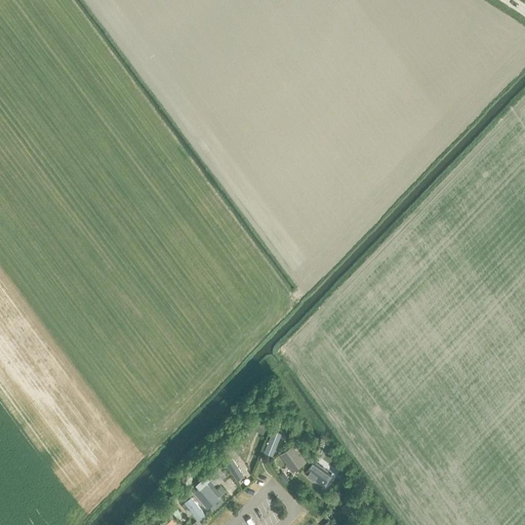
[(254,423),(265,429),(268,421),(256,417),(254,423)]
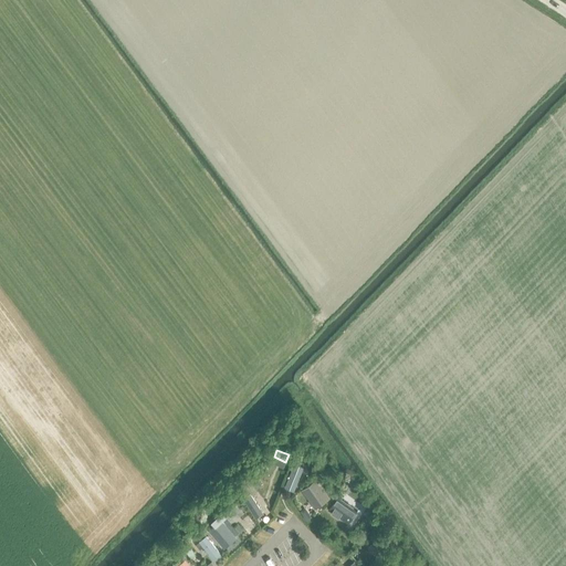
[(304,463),(296,461),(290,479),(290,480),(296,482),(304,463)]
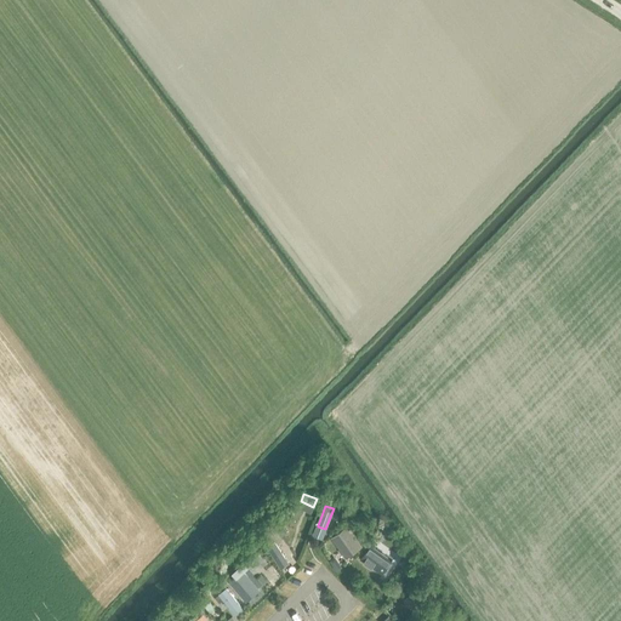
[(283,525),(277,529),(281,536),(288,531),(283,525)]
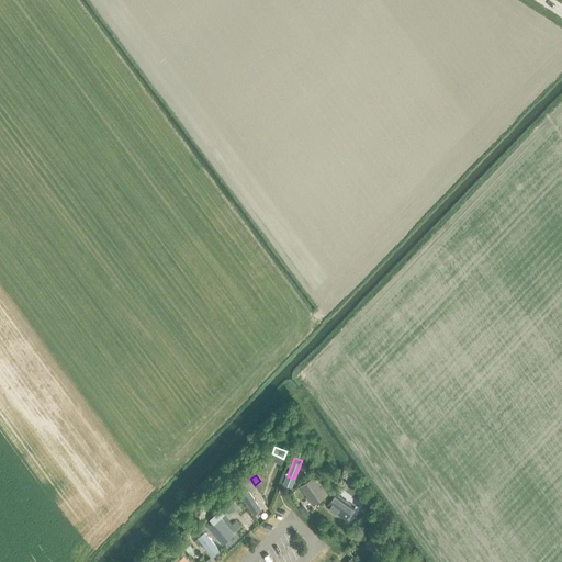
[(305,483),(300,487),(313,505),(318,501),(305,483)]
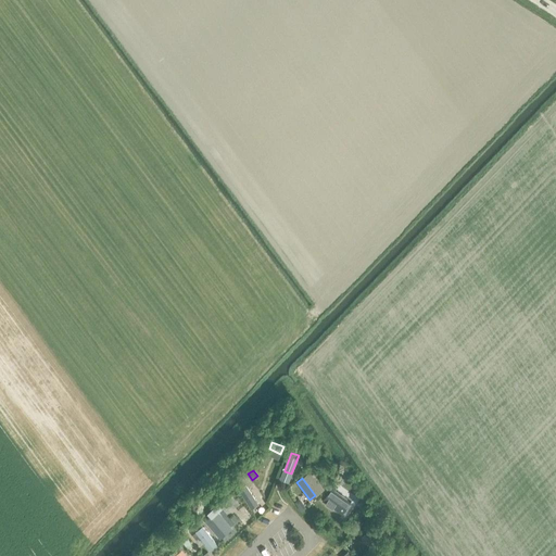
[(261,503),(248,483),(239,489),(253,508),(261,503)]
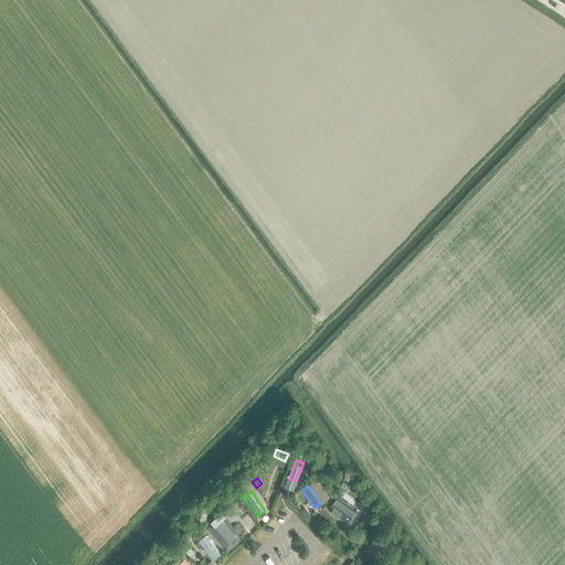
[(337,496),(327,509),(347,523),(356,510),(337,496)]
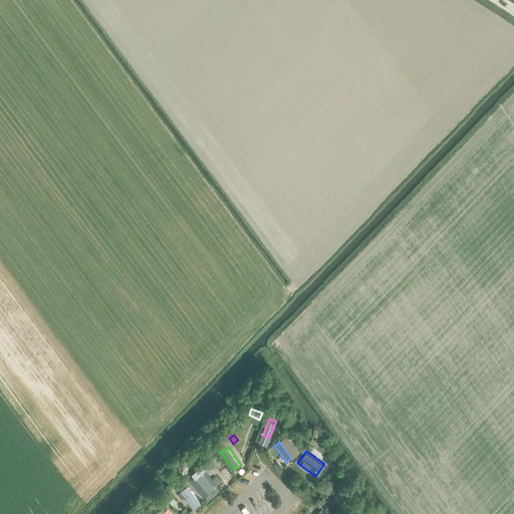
[(340,458),(332,464),(336,469),(344,463),(340,458)]
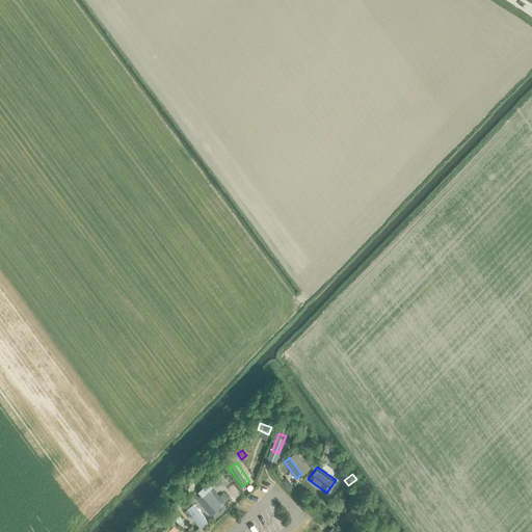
[(204,493),(196,499),(210,515),(221,505),(209,490),(218,481),(215,477),(201,490),(204,493)]
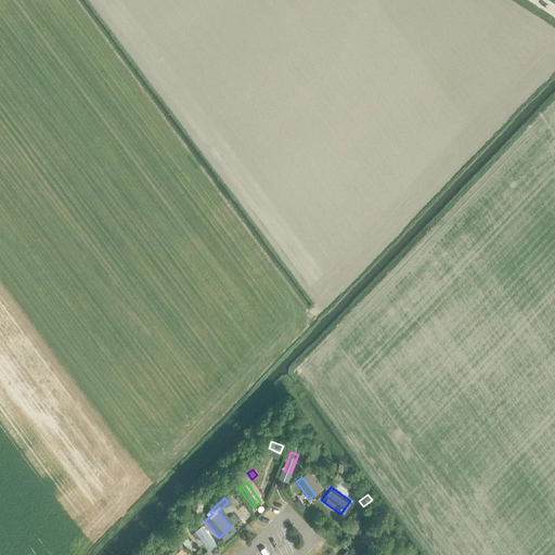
[(298,499),(295,502),(300,510),(305,507),(298,499)]
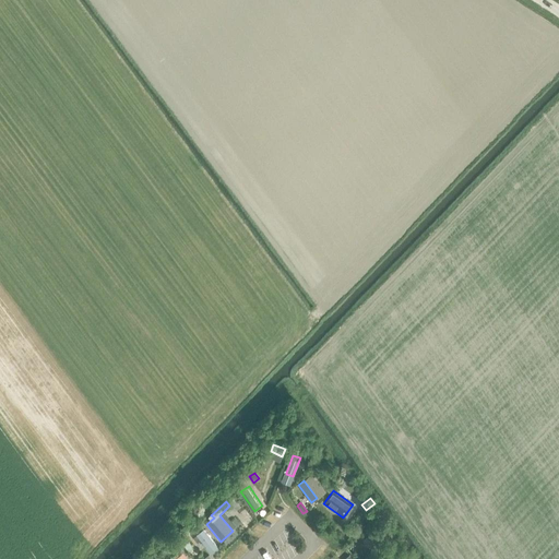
[(376,508),(371,512),(377,519),(382,513),(376,508)]
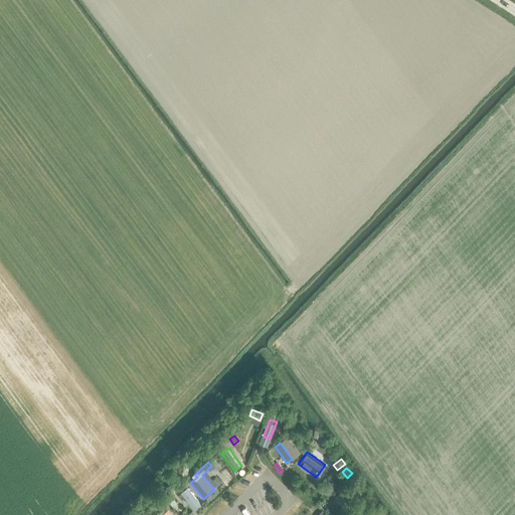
[(354,482),(338,496),(343,502),(359,488),(354,482)]
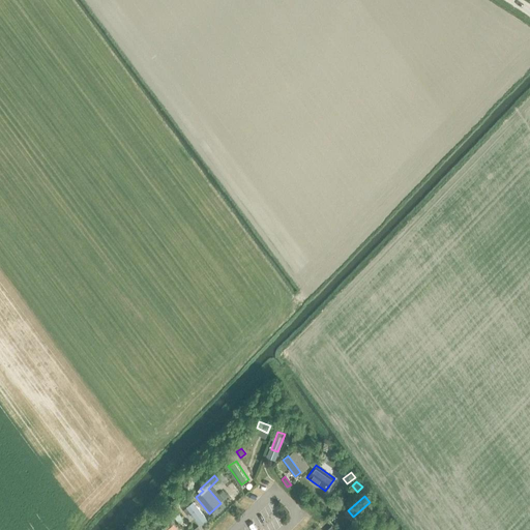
[(193,501),(185,506),(199,524),(206,519),(193,501)]
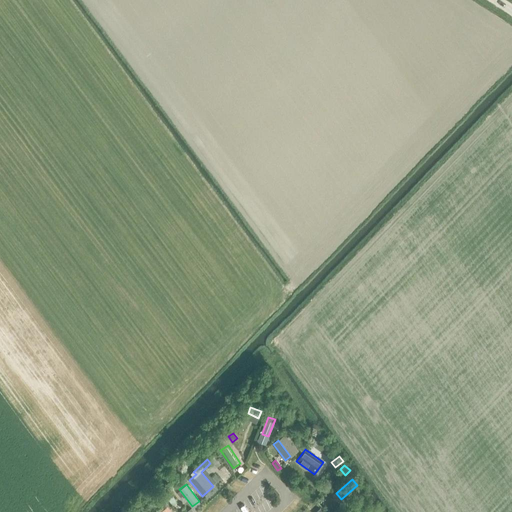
[(343,507),(330,493),(325,497),(338,511),(343,507)]
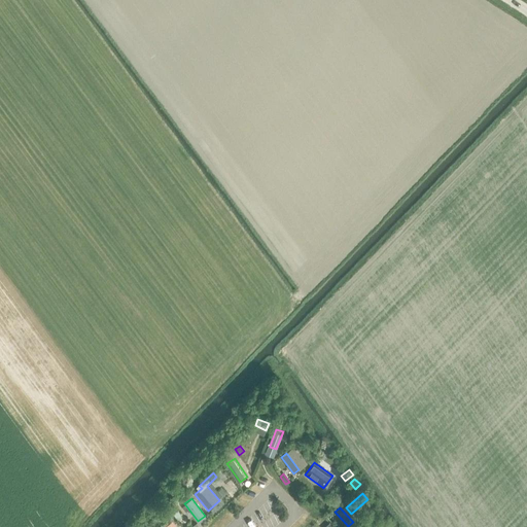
[(177,511),(173,515),(178,520),(182,517),(177,511)]
